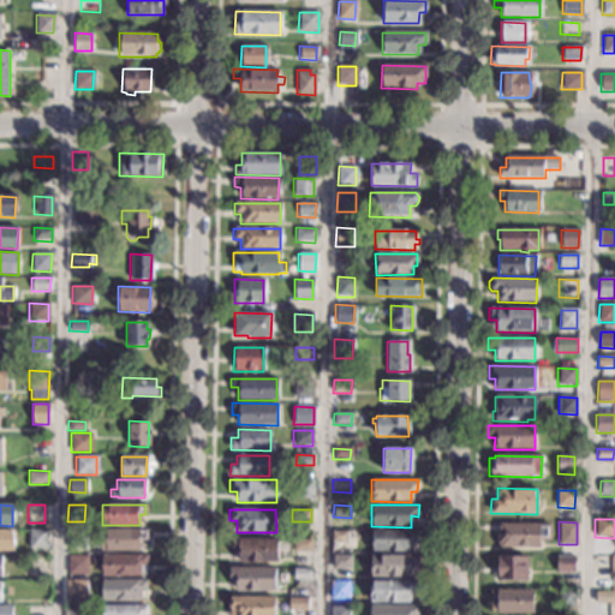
[(549,541),(537,541),(537,548),(500,548),(495,543),(495,533),(499,530),(499,524),(549,525),(549,541)]
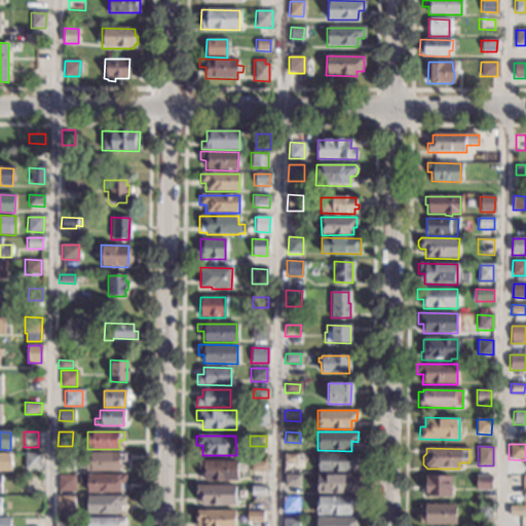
[(74,470),(58,470),(59,452),(74,453),(74,470)]
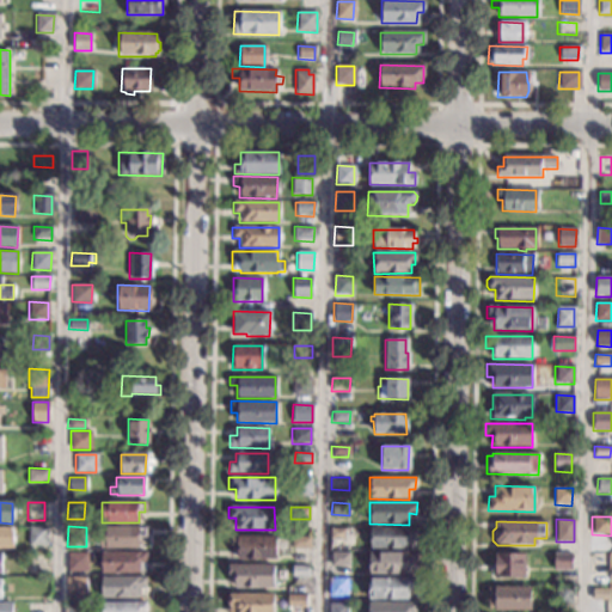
[(145,537),(138,537),(138,548),(99,548),(99,526),(145,526),(145,537)]
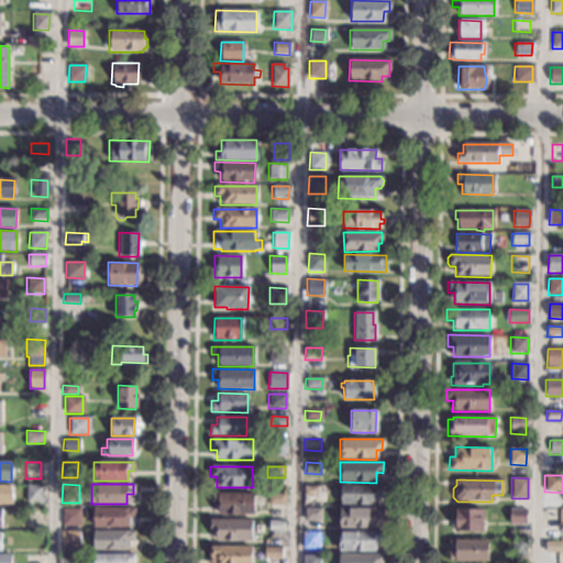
[(11,505),(0,505),(0,485),(11,485),(11,505)]
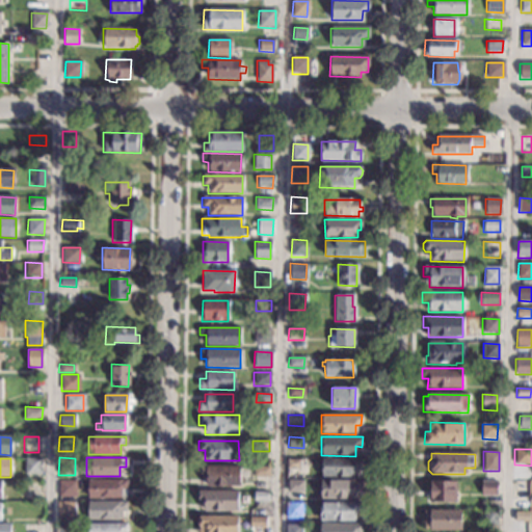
[(361,468),(354,468),(354,476),(321,476),(321,458),(361,458),(361,468)]
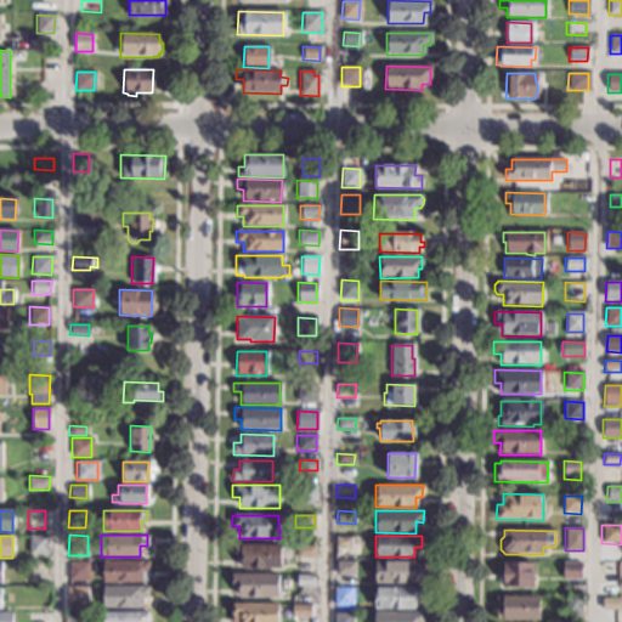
[(46,554),(30,554),(30,537),(46,537),(46,554)]
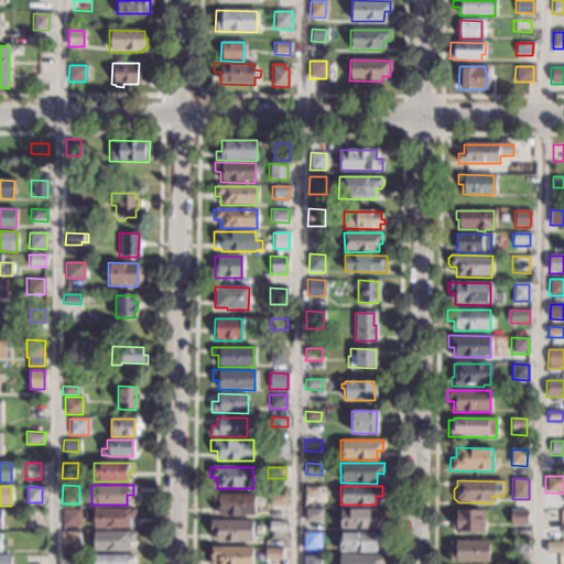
[(318,498),(303,497),(303,487),(317,487),(318,487),(318,498)]
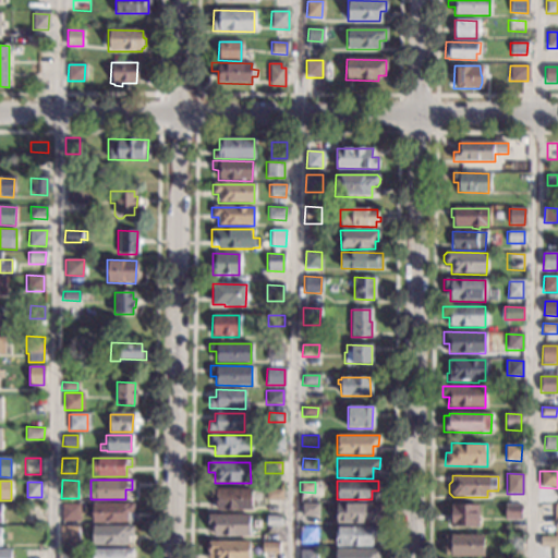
[(252,510),(216,510),(216,500),(208,500),(208,489),(252,489),(252,510)]
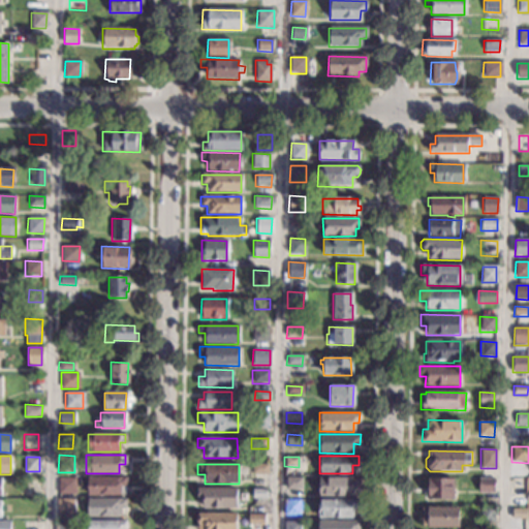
[(268,465),(268,474),(252,474),(252,465),(268,465)]
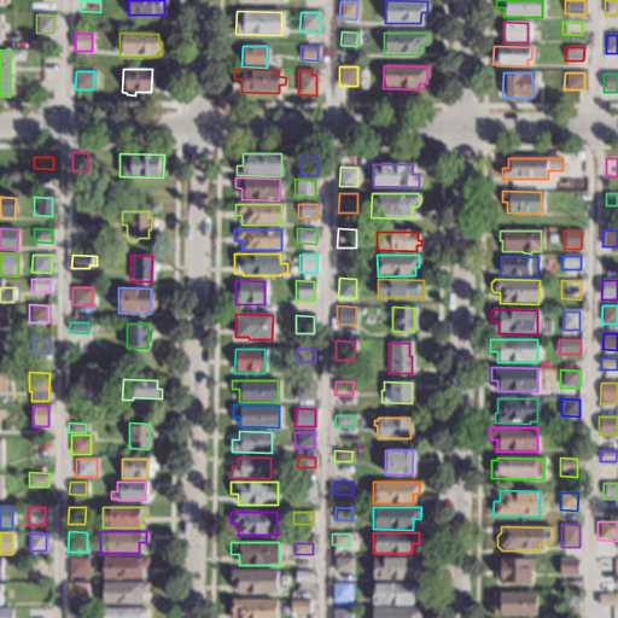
[(418,559),(420,559),(420,569),(419,569),(419,570),(412,570),(412,579),(372,579),(372,557),(418,557),(418,559)]
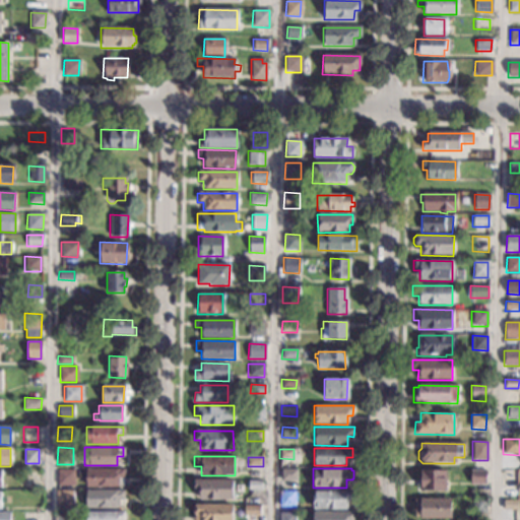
[(122,485),(117,485),(117,488),(85,488),(86,469),(122,470),(122,485)]
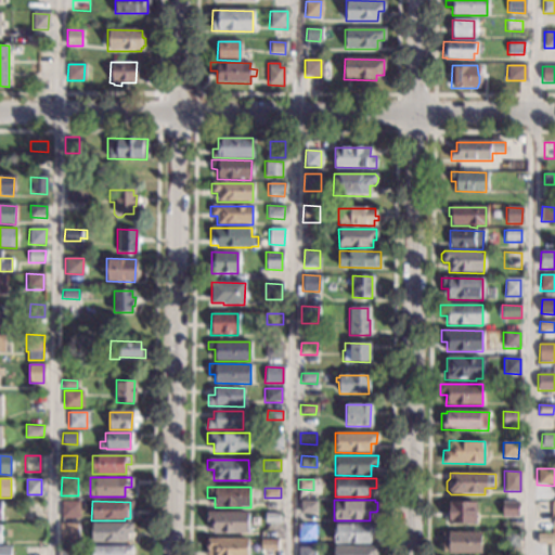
[(315,514),(300,514),(300,501),(315,501),(317,501),(315,514)]
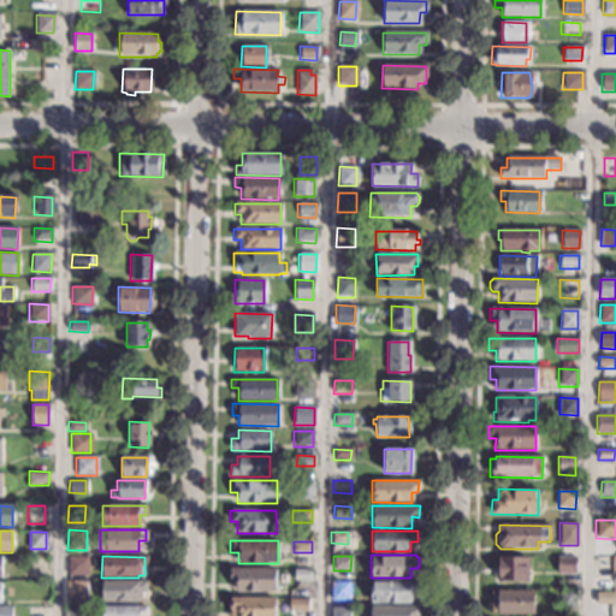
[(87,575),(67,575),(67,557),(87,557),(87,575)]
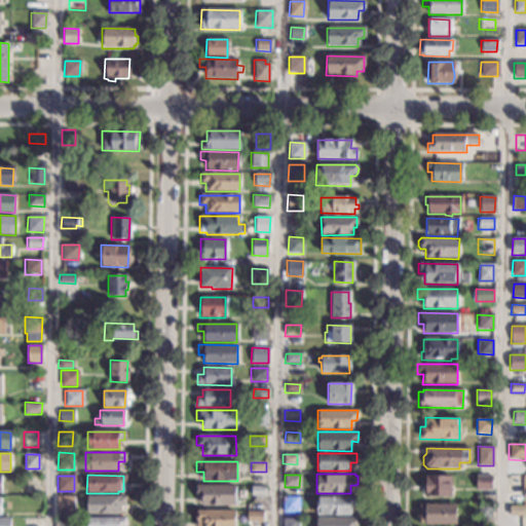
[(491,491),(476,491),(476,476),(479,476),(491,477),(491,491)]
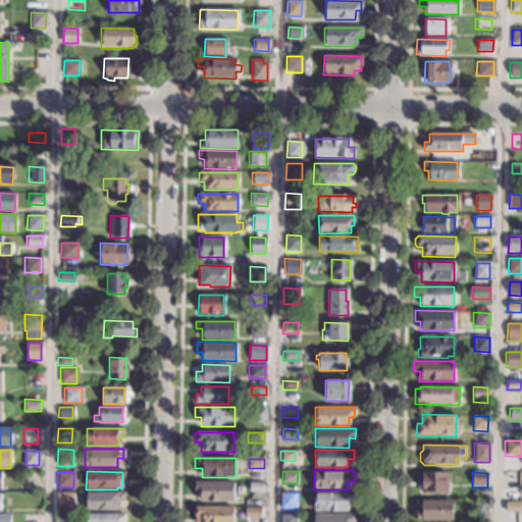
[(518,490),(503,489),(504,472),(519,472),(518,490)]
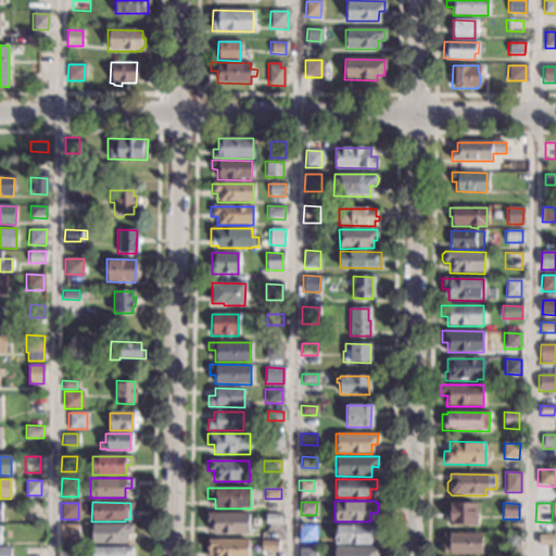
[(475,526),(447,526),(447,512),(450,512),(450,504),(475,504),(475,526)]
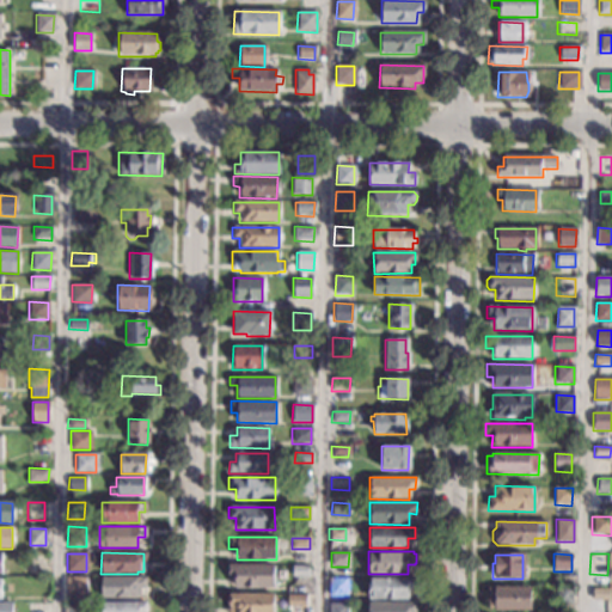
[(273,589),(233,588),(233,577),(227,577),(228,564),(273,564),(273,589)]
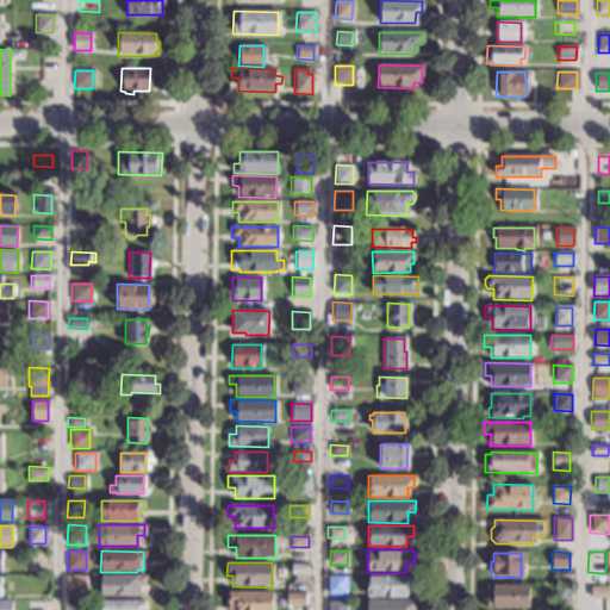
[(307,574),(291,576),(290,565),(306,564),(307,574)]
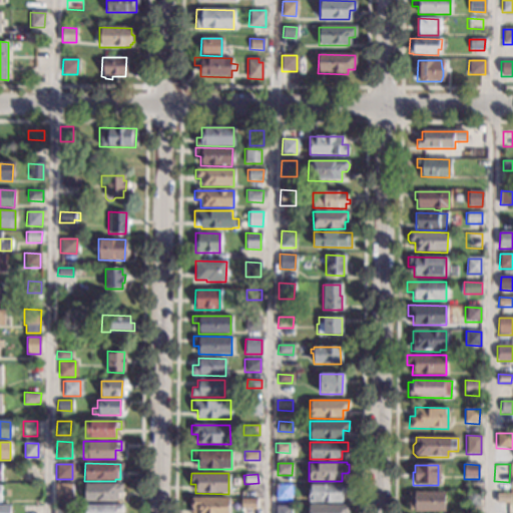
[(72,498),(56,499),(55,483),(71,483),(72,498)]
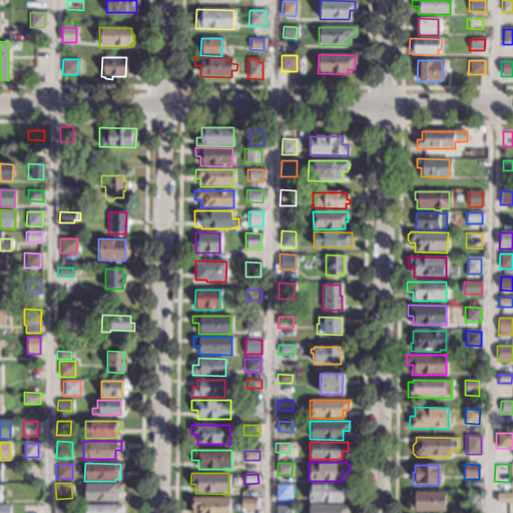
[(122,493),(116,493),(115,502),(84,502),(85,484),(122,485),(122,493)]
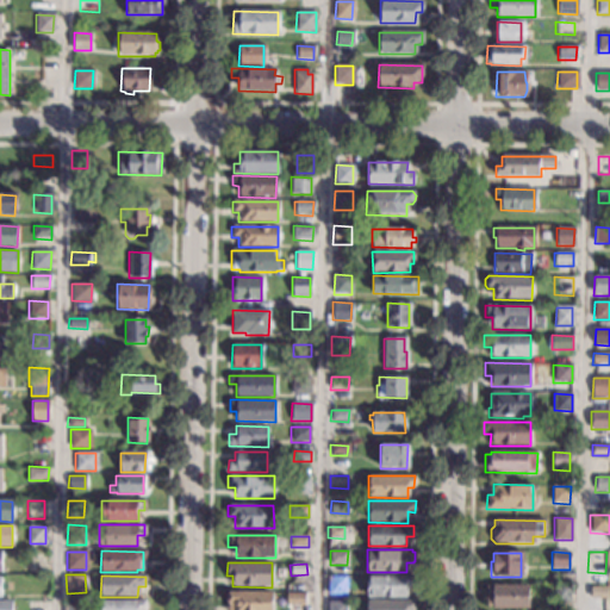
[(412,589),(405,589),(405,598),(366,597),(366,576),(412,577),(412,589)]
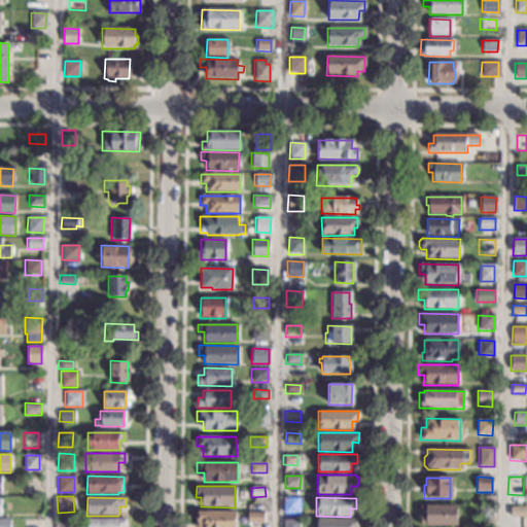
[(297,514),(283,513),(283,498),(299,498),(297,514)]
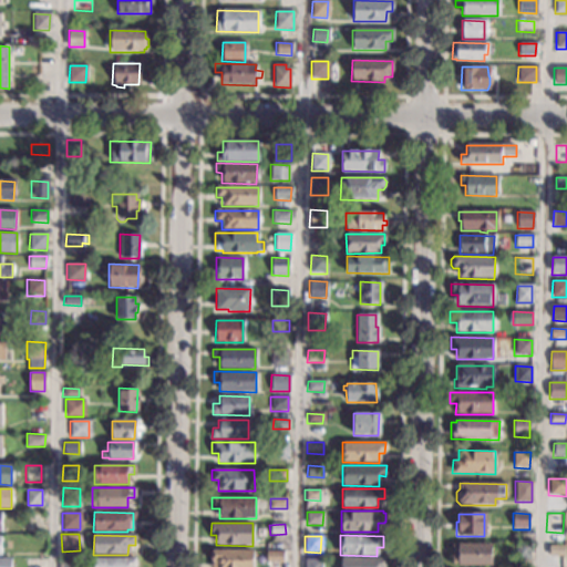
[(491,566),(456,566),(456,565),(451,564),(451,546),(457,546),(457,544),(491,545),(491,566)]
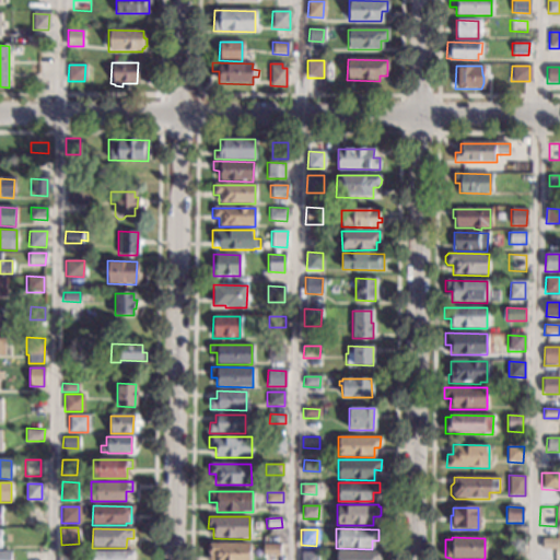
[(522,553),(508,553),(508,538),(522,538),(522,553)]
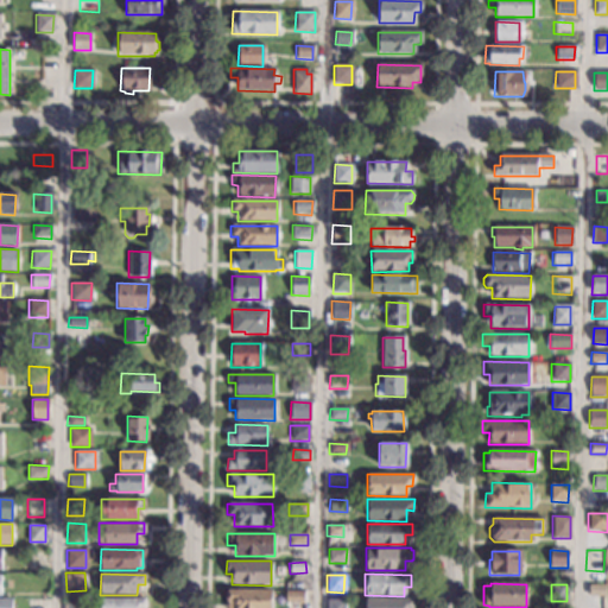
[(606,596),(588,596),(588,584),(606,586),(606,596)]
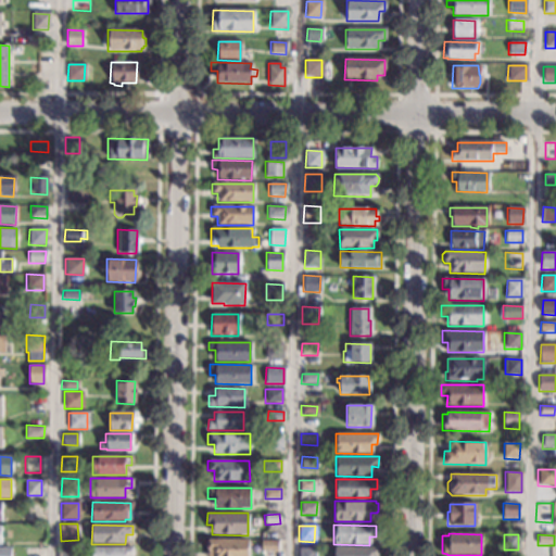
[(248,555),(206,555),(207,551),(206,551),(206,540),(248,541),(248,555)]
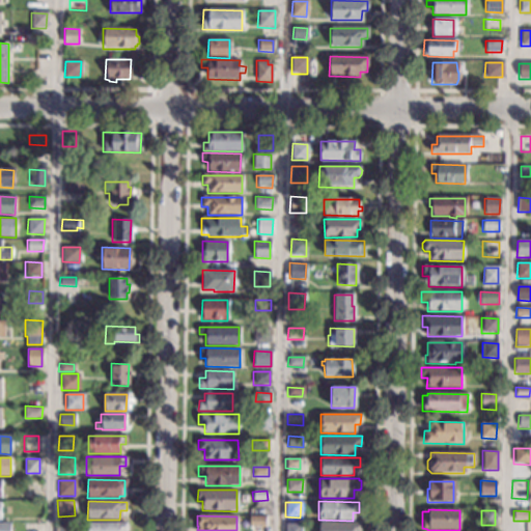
[(264,528),(249,528),(249,516),(263,516),(264,528)]
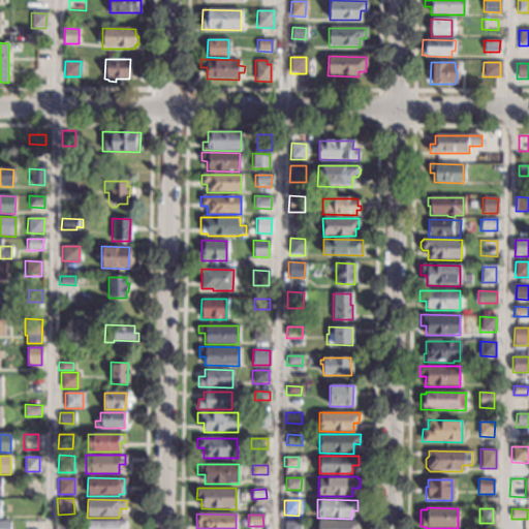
[(74,528),(69,528),(69,521),(57,520),(56,528),(74,528)]
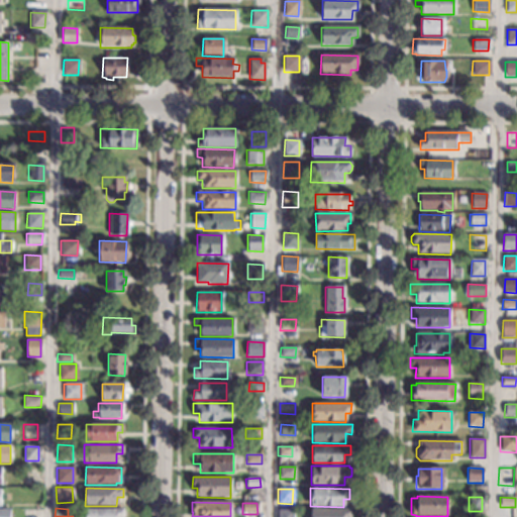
[(124,512),(124,516),(122,516),(83,516),(83,508),(121,509),(124,512)]
